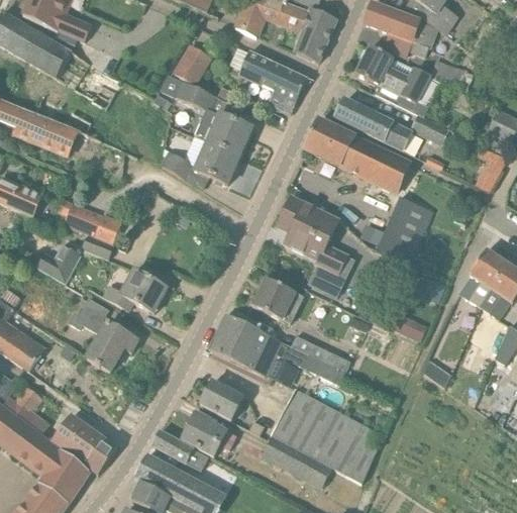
[(28,0),(22,15),(58,30),(58,29),(85,41),(91,26),(62,13),(67,0),(28,0)]
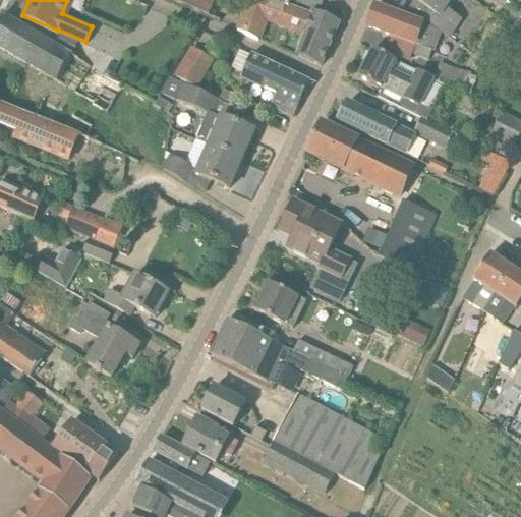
[(179,0),(209,12),(214,0),(179,0)]
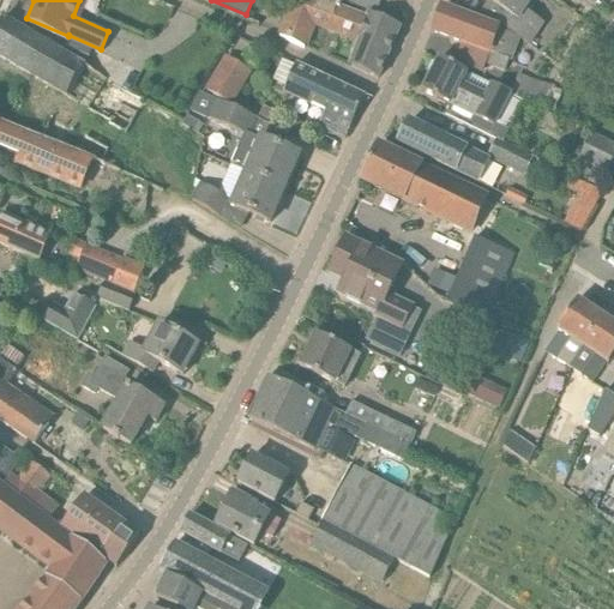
[(314,20),(359,37),(368,13),(337,1),(337,0),(293,0),(281,34),(305,44),(314,20)]
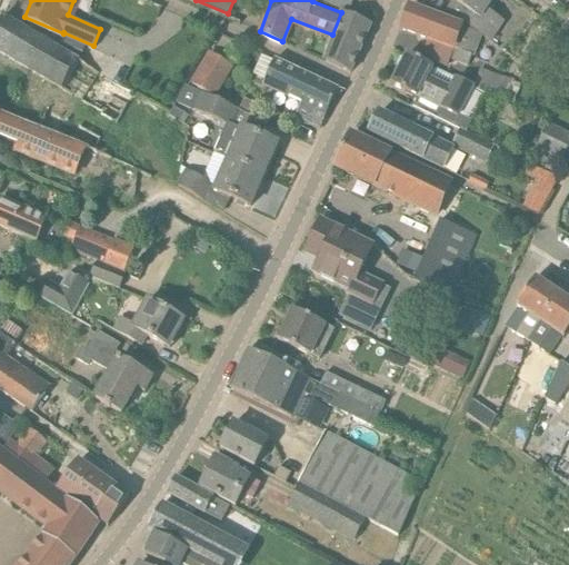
[(341,12),(332,35),(335,36),(326,58),(352,68),(370,21),(346,12),(350,0),(312,0),(312,1),(341,12)]
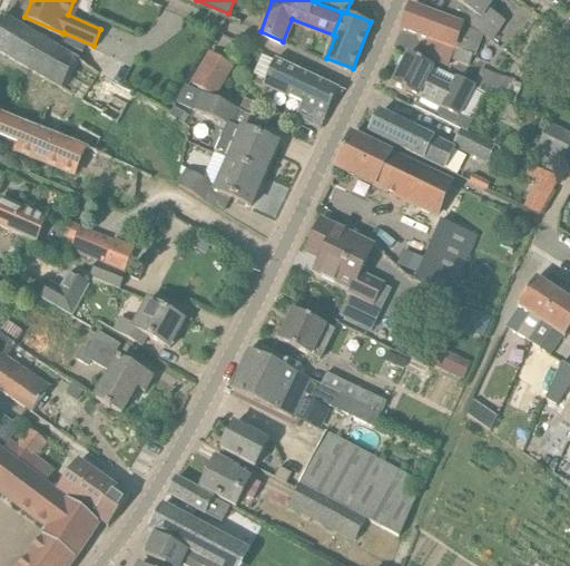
[(475,29),(481,32),(491,39),(504,18),(488,7),(492,0),(459,0),(471,8),(463,19),(475,28),(475,29)]
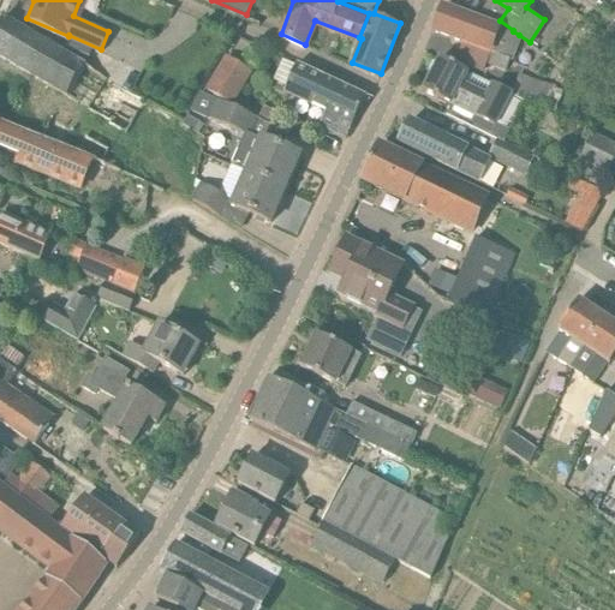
[(519,35),(513,31),(499,25),(443,5),(435,29),(465,40),(458,58),(485,67),(488,63),(506,69),(511,57),(519,35)]
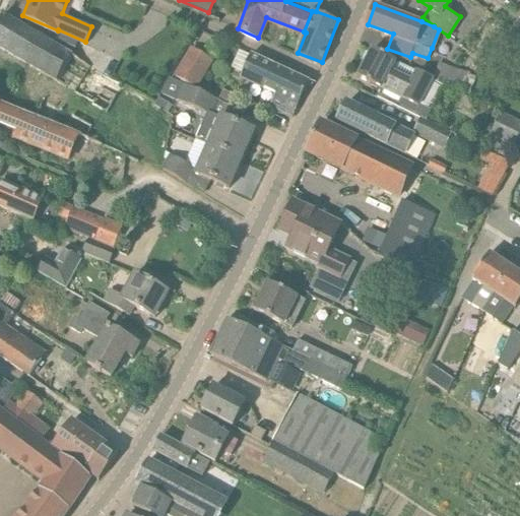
[(1,12),(0,14),(0,45),(57,78),(71,53),(1,12)]
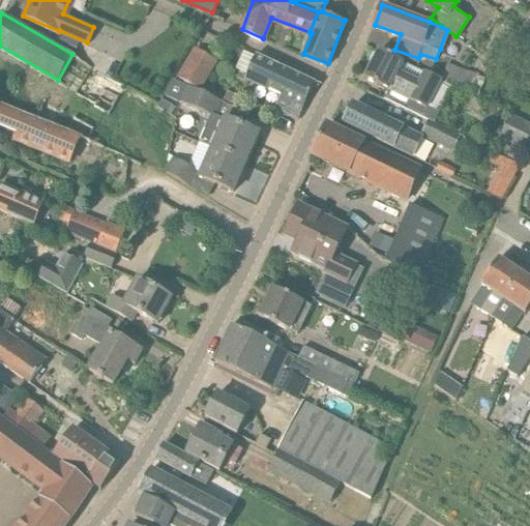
[(175,78),(200,88),(216,61),(193,47),(175,78)]
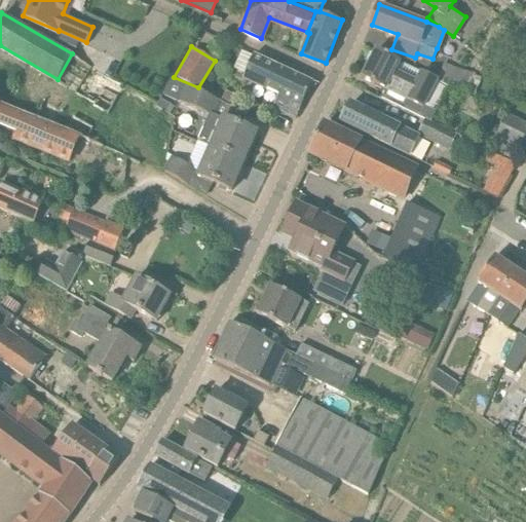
[(362,75),(386,87),(382,95),(431,119),(436,111),(423,105),(438,77),(420,69),(400,60),(376,47),(362,75)]
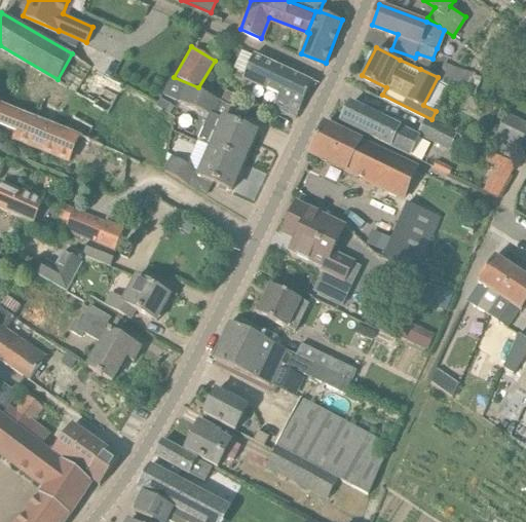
[(253,51),(241,77),(276,94),(273,103),(297,113),(312,79),(253,51)]
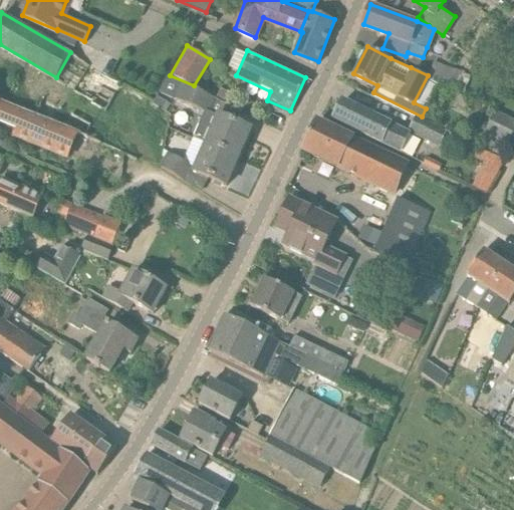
[(450,86),(457,67),(434,59),(428,75),(450,86)]
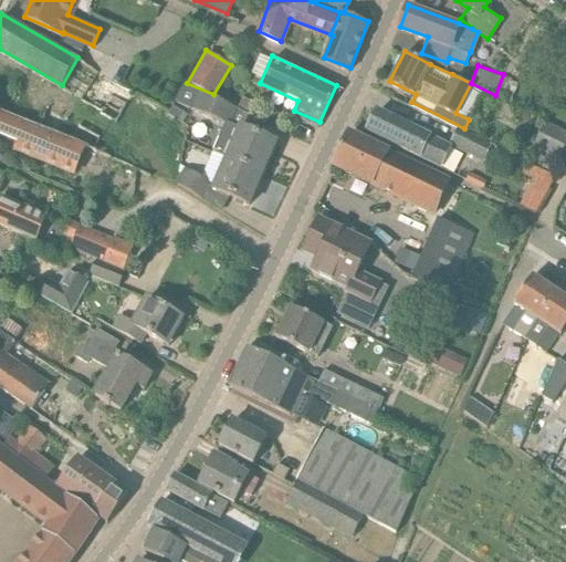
[(176,99),(224,120),(231,122),(238,105),(232,103),(213,94),(187,83),(186,82),(176,99)]
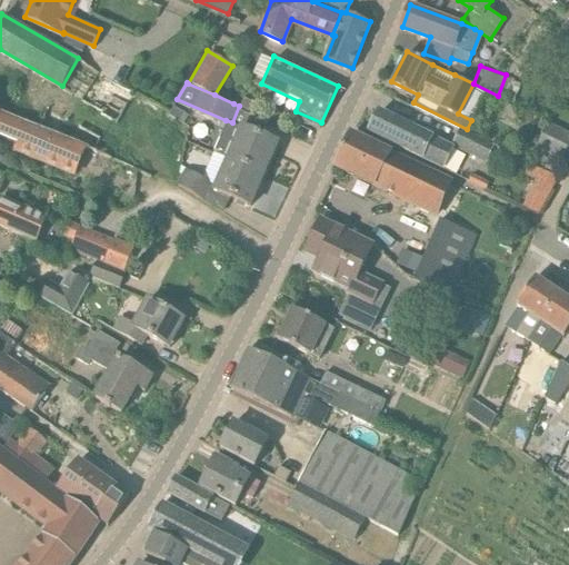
[(25,155),(38,125),(0,109),(0,134),(17,141),(13,149),(25,155)]
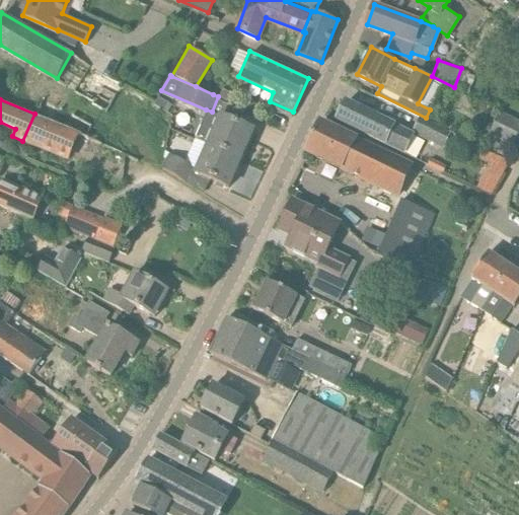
[(337,118),(402,150),(413,133),(345,99),(337,118)]
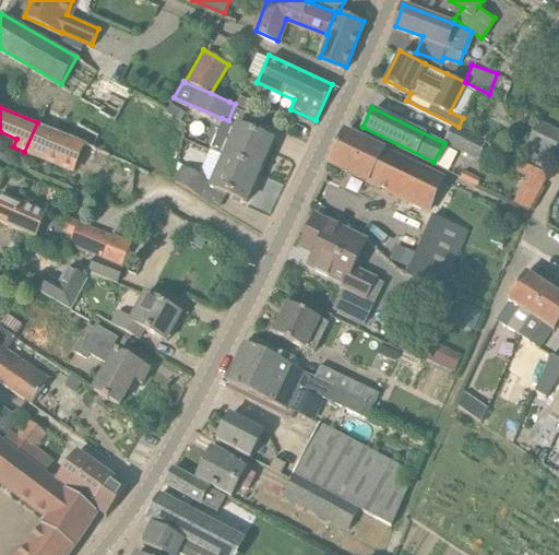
[(272,138),(247,128),(228,120),(222,118),(210,146),(222,152),(259,167),(272,138)]
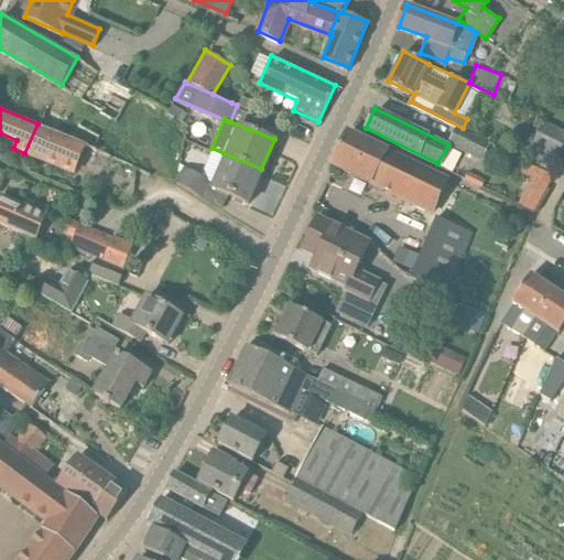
[(559,158),(563,144),(563,131),(542,121),(531,144),(559,158)]
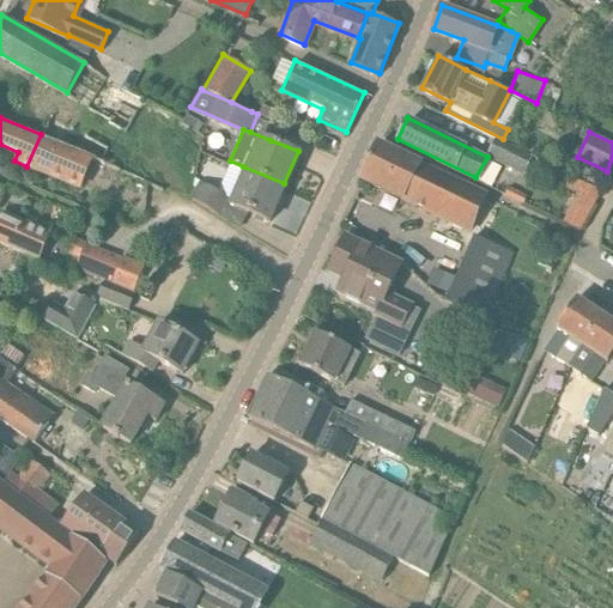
[(41,134),(26,166),(80,188),(95,156),(41,134)]
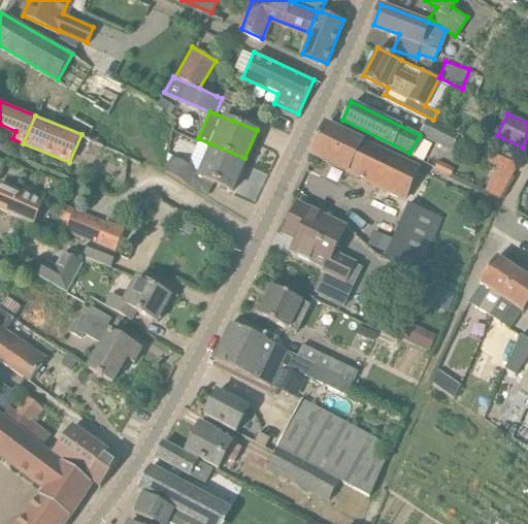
[(451,149),(458,133),(427,118),(420,133),(451,149)]
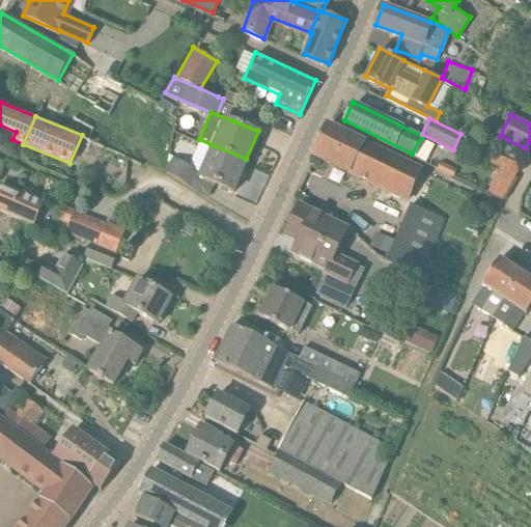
[(373,195),(407,211),(410,202),(411,199),(408,197),(421,166),(365,140),(364,141),(328,123),(313,154),(378,185),(373,195)]
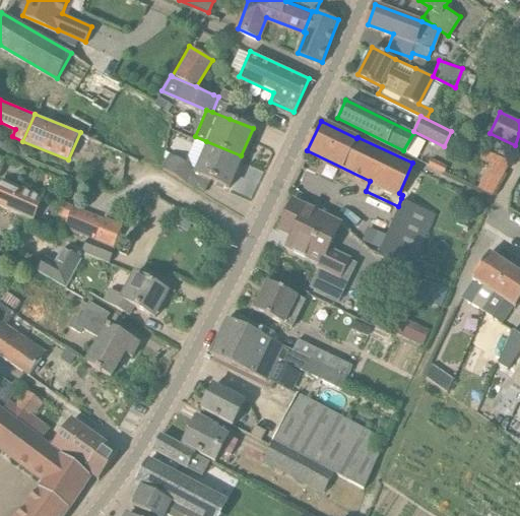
[(206,141),(195,167),(194,170),(229,185),(241,155),(206,141)]
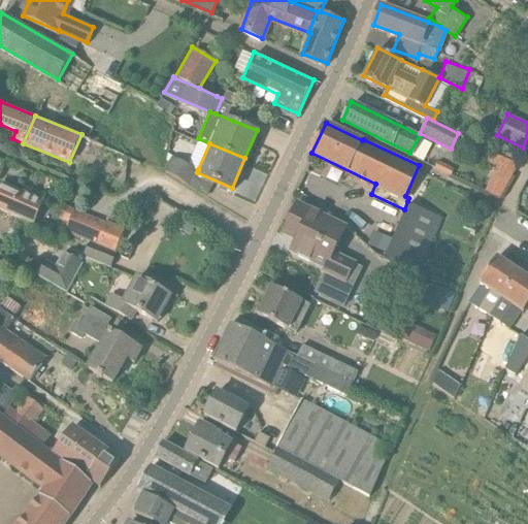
[(501,195),(517,160),(502,153),(487,188),(501,195)]
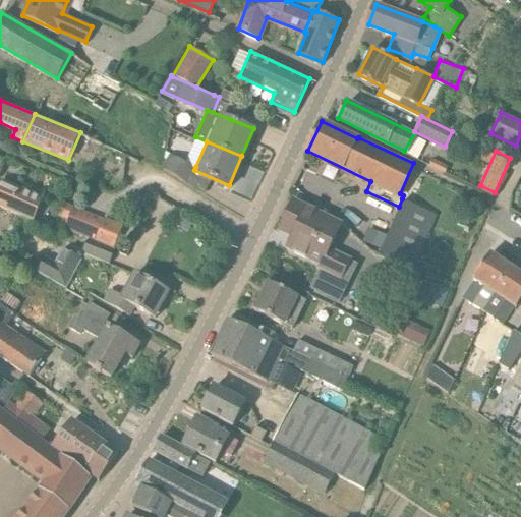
[(187,162),(170,152),(165,159),(161,166),(187,181),(192,170),(193,171),(194,170),(195,167),(187,162)]
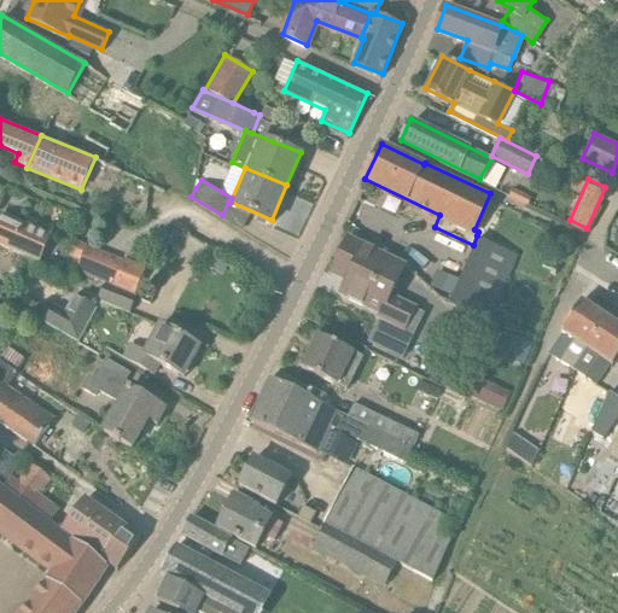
[(0,244),(7,247),(39,261),(52,232),(0,209),(0,244)]
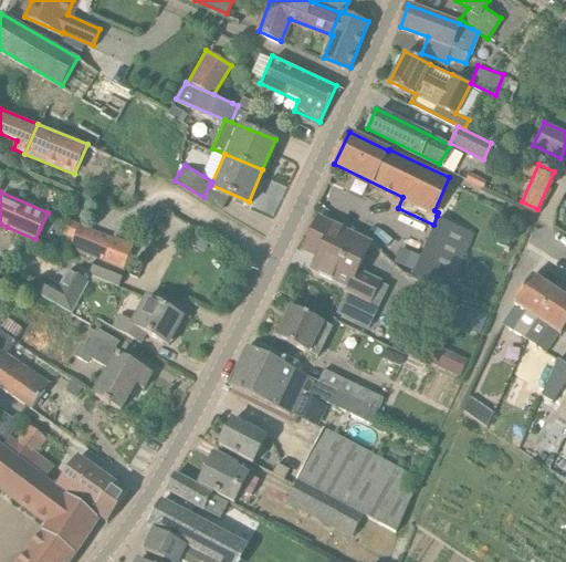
[(385,280),(358,267),(370,241),(318,216),(302,249),(316,256),(311,268),(348,285),(346,291),(374,304),(385,280)]
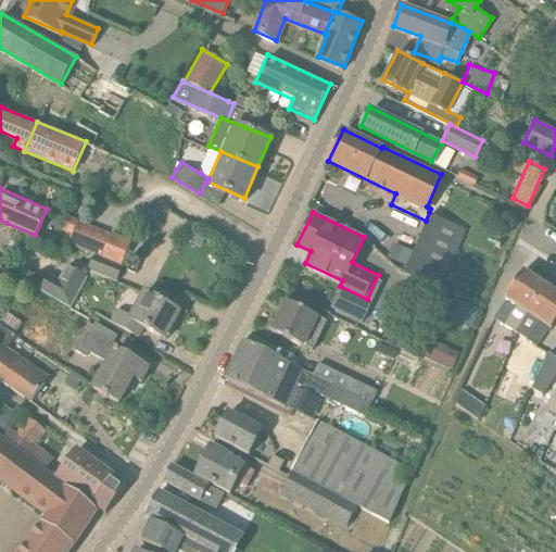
[(466,228),(429,212),(426,221),(409,256),(412,258),(405,273),(439,288),(445,273),(466,228)]
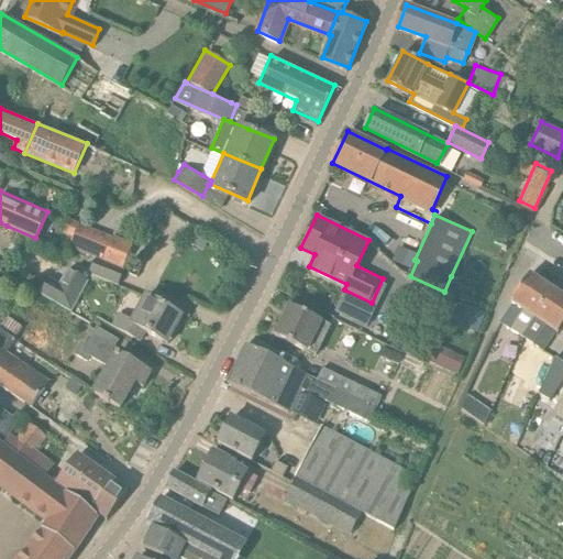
[(112,234),(108,247),(127,254),(133,241),(113,232),(112,234)]
